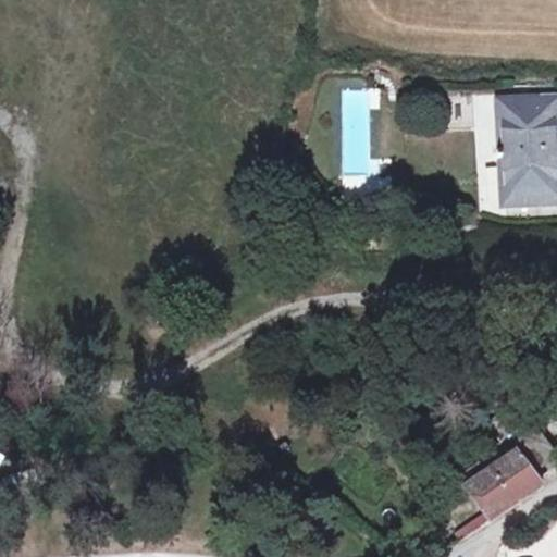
[(341,90),(342,189),(381,189),(381,160),(371,160),(371,109),(381,109),(381,89),(341,90)]
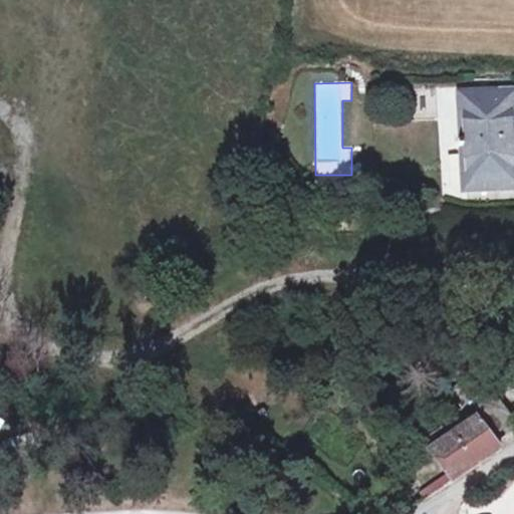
[(513,94),(463,96),(466,189),(513,187),(513,94)]
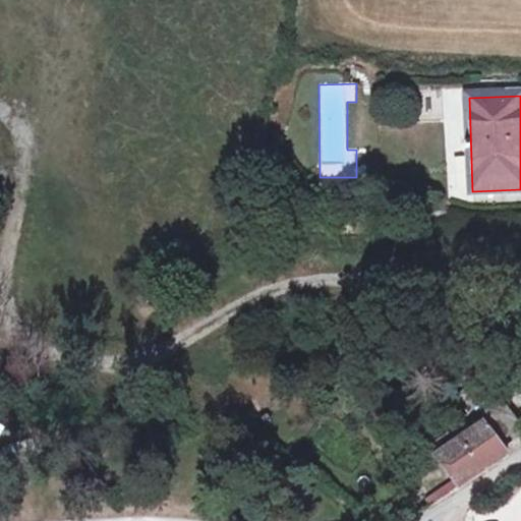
[(441,458),(439,459),(455,480),(460,487),(461,487),(509,456),(501,445),(520,430),(520,424),(504,403),(479,419),(485,427),(458,447),(441,458)]
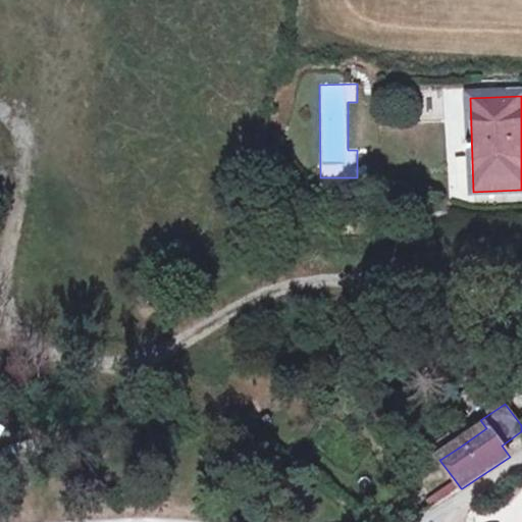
[(441,459),(459,448),(452,437),(434,449),(441,459)]
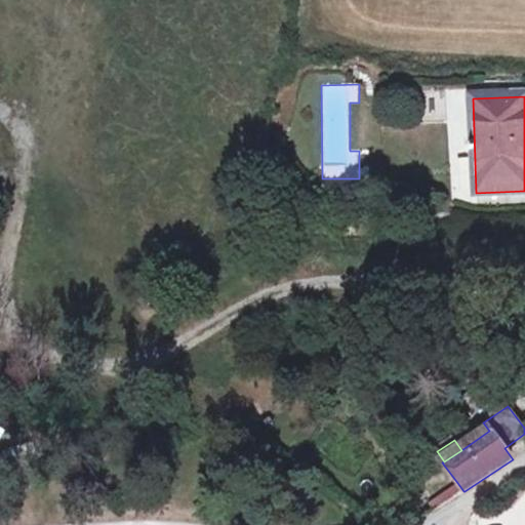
[(435,510),(463,491),(458,484),(430,502),(435,510)]
